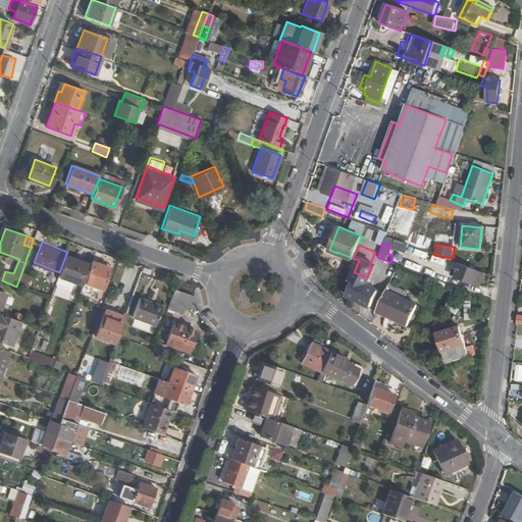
[(416,248),(414,253),(426,258),(428,253),(416,248)]
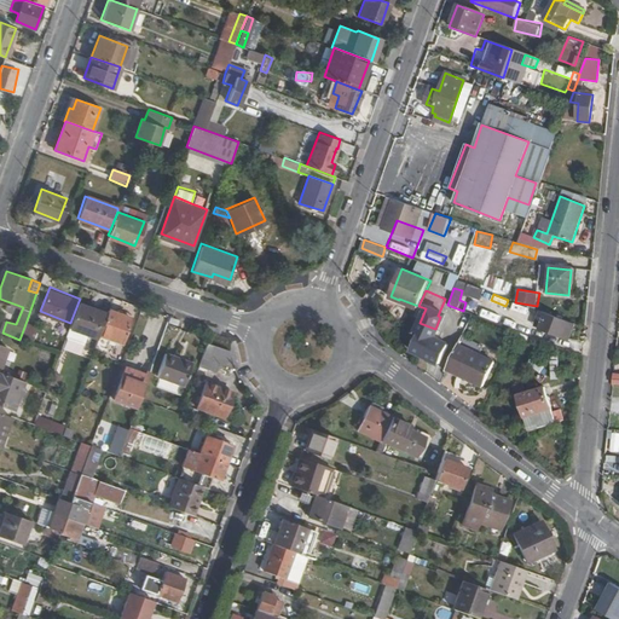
[(106,312),(79,301),(70,323),(69,325),(88,333),(98,336),(99,333),(106,312)]
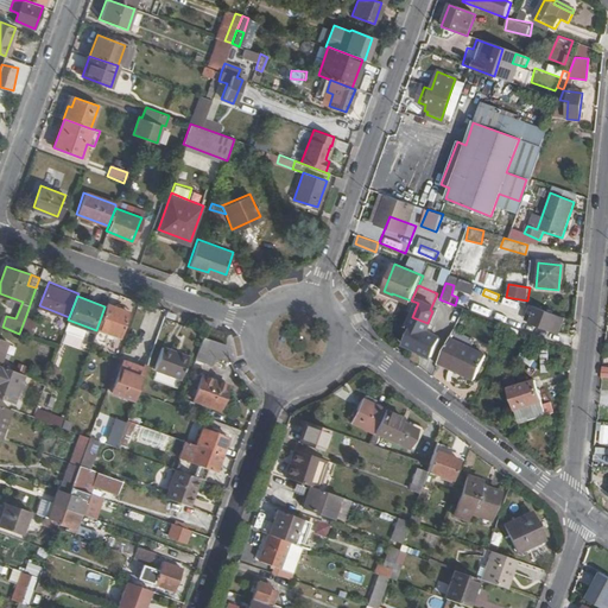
[(507,296),(504,303),(515,309),(519,302),(507,296)]
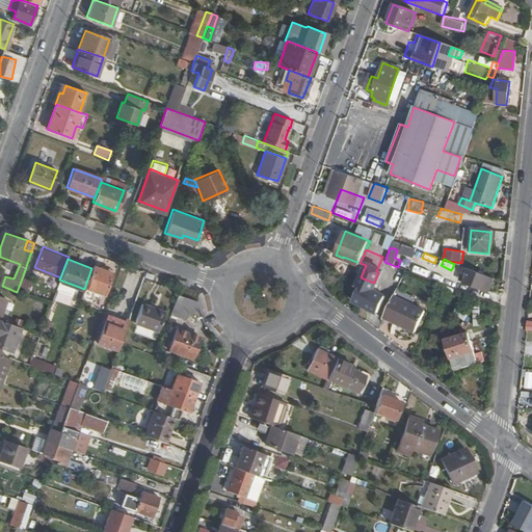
[(112,272),(92,265),(91,268),(85,286),(95,290),(104,293),(112,272)]
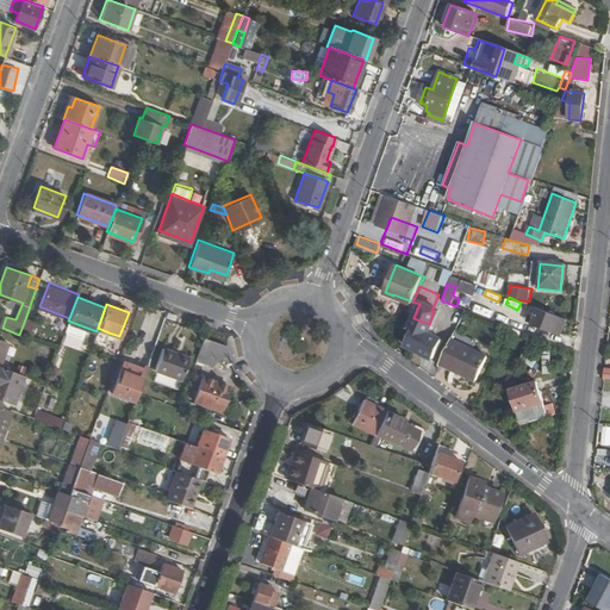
[(474,304),(473,311),(489,315),(491,306),(474,304)]
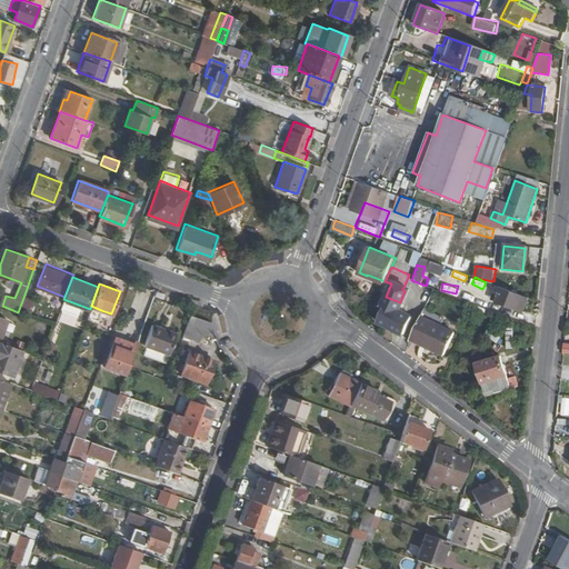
[(518,311),(523,297),(489,283),(486,290),(493,293),(490,301),(518,311)]
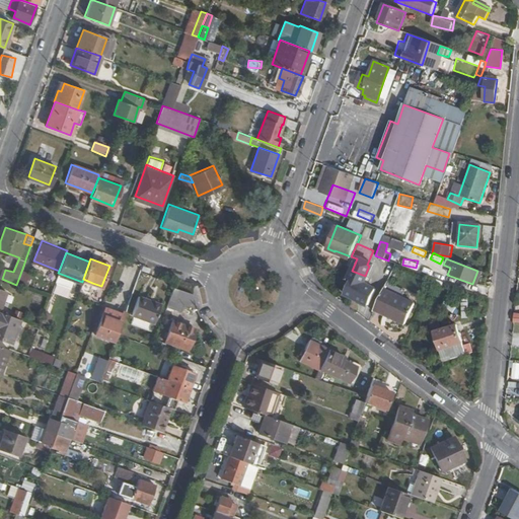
[(22,269),(16,285),(23,288),(29,271),(22,269)]
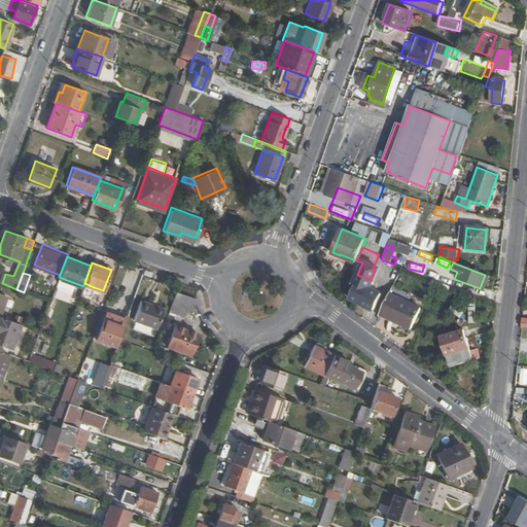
[(75,283),(59,277),(57,284),(72,289),(75,283)]
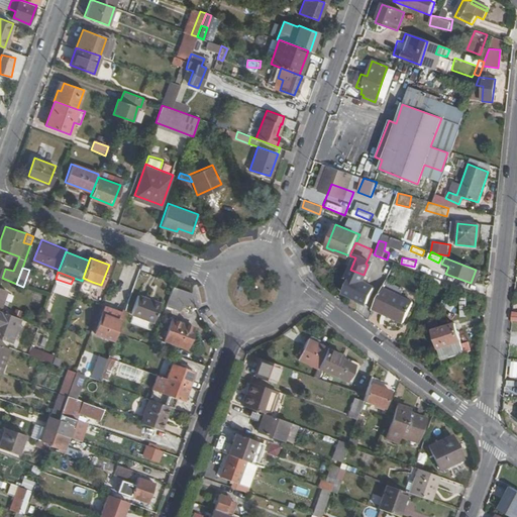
[(89,288),(92,282),(83,278),(82,281),(80,285),(89,288)]
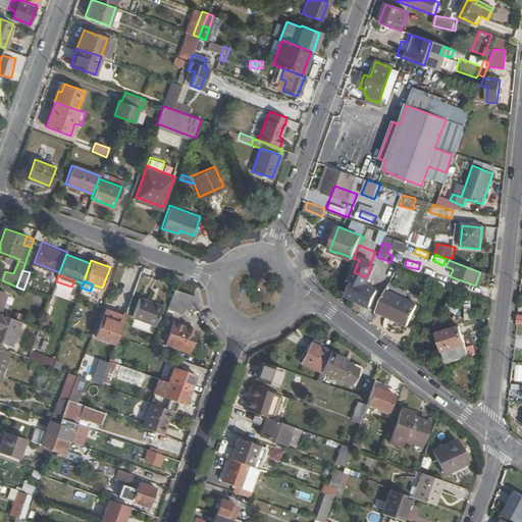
[(414,295),(422,299),(429,284),(422,281),(414,295)]
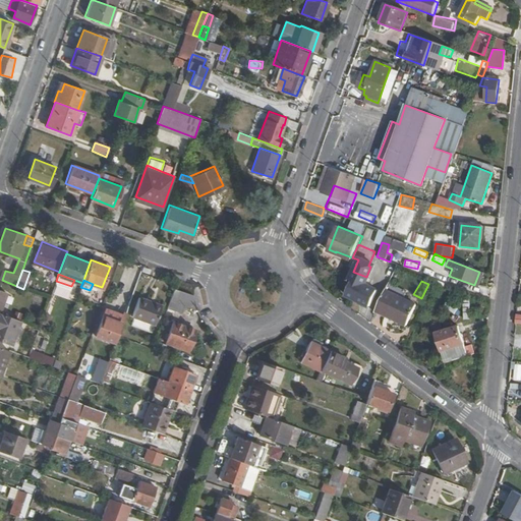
[(193,295),(174,288),(168,307),(182,313),(185,305),(196,309),(193,295)]
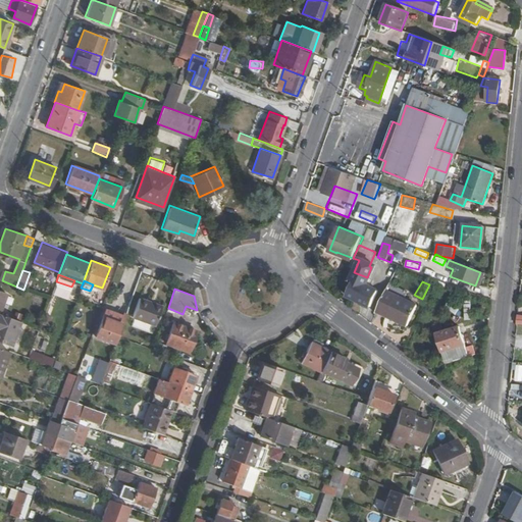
[(416,305),(385,291),(380,301),(377,309),(389,315),(389,316),(407,324),(416,305)]
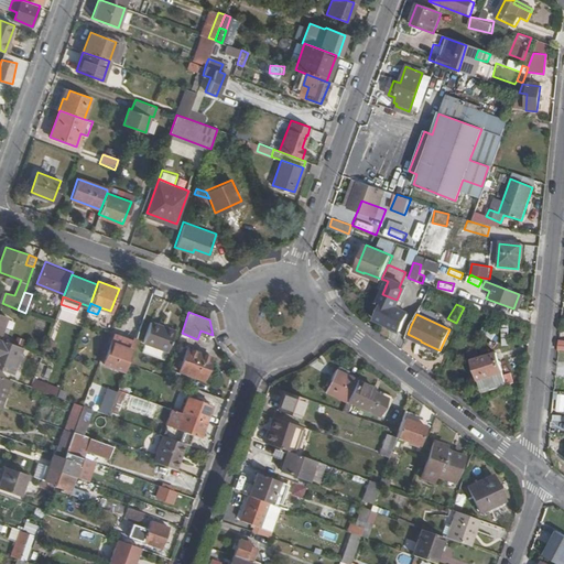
[(408,334),(411,325),(401,321),(393,336),(403,342),(408,334)]
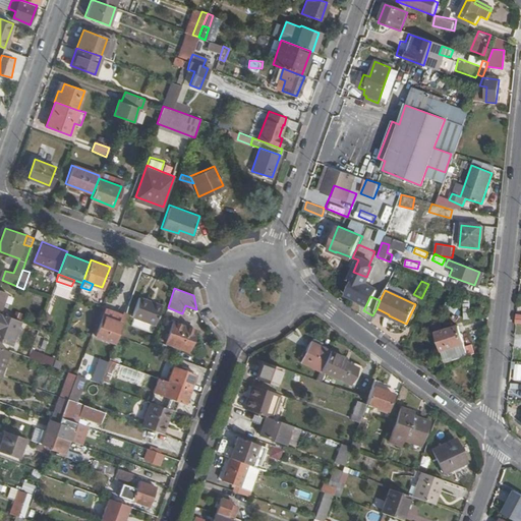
[(155,325),(161,306),(138,298),(132,316),(155,325)]
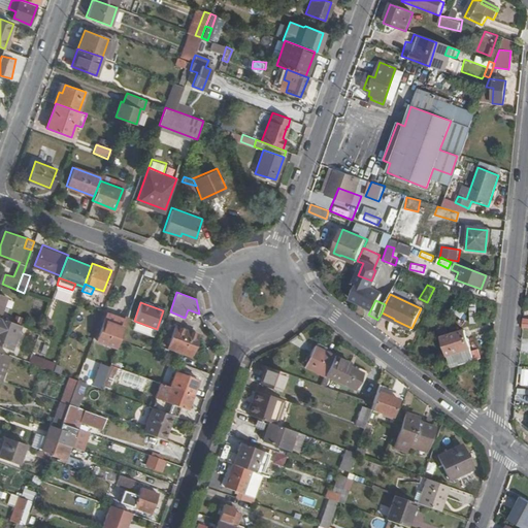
[(454,304),(451,311),(463,318),(466,311),(454,304)]
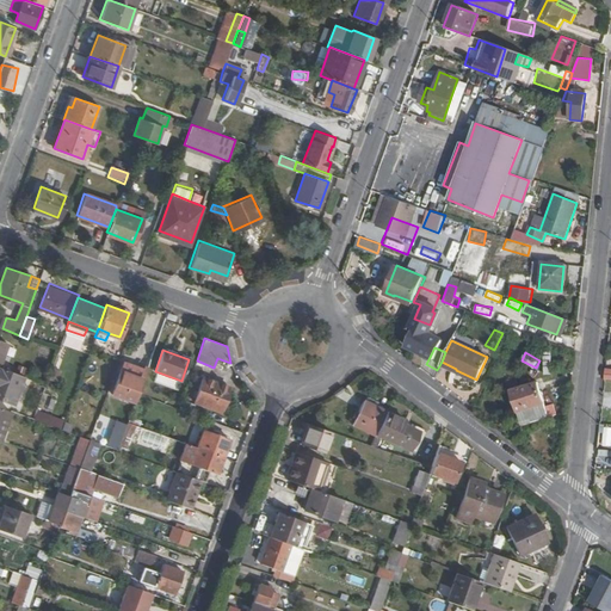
[(0,366),(0,399),(13,403),(24,376),(0,366)]
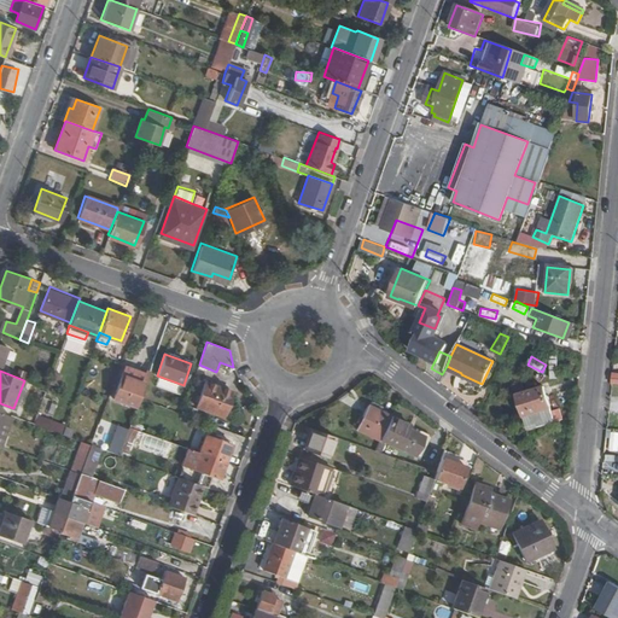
[(139,398),(144,384),(122,375),(114,398),(136,407),(139,398)]
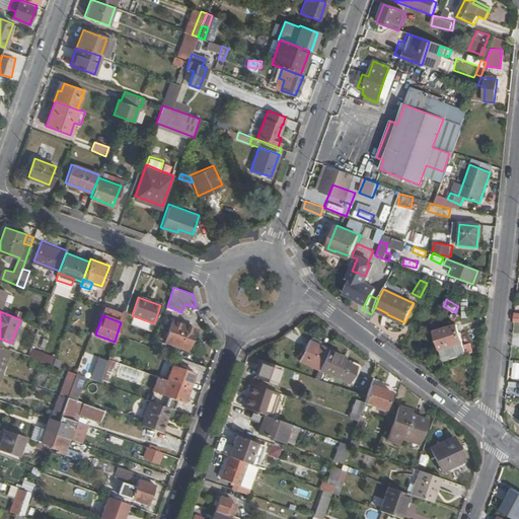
[(188,350),(195,328),(172,320),(164,341),(188,350)]
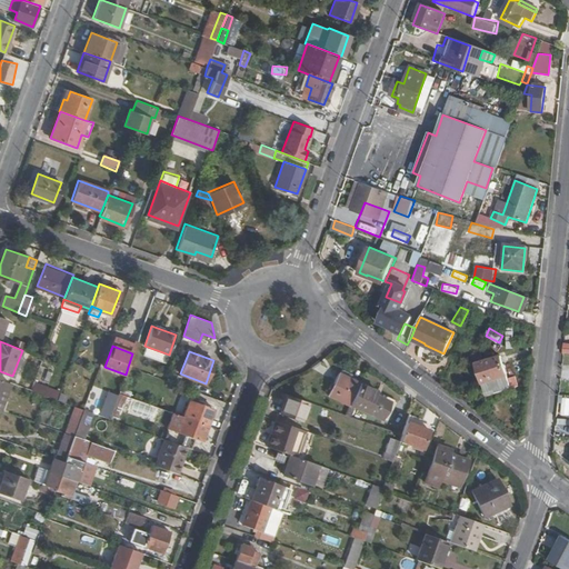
[(495,393),(510,388),(500,357),(476,365),(483,393),(493,391),(495,393)]
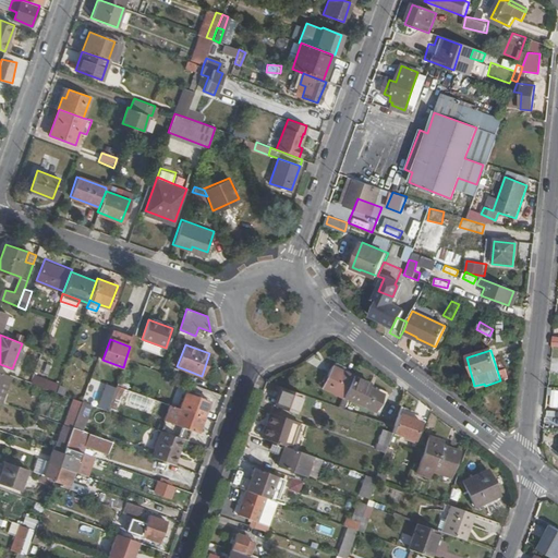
[(167,365),(164,373),(177,378),(180,370),(167,365)]
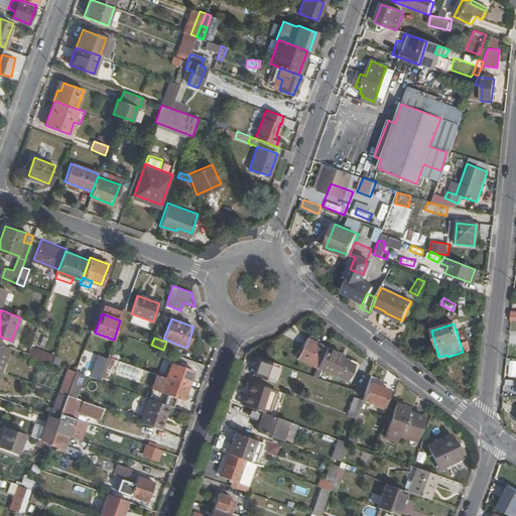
[(319,367),(327,348),(306,341),(298,361),(318,368),(319,367)]
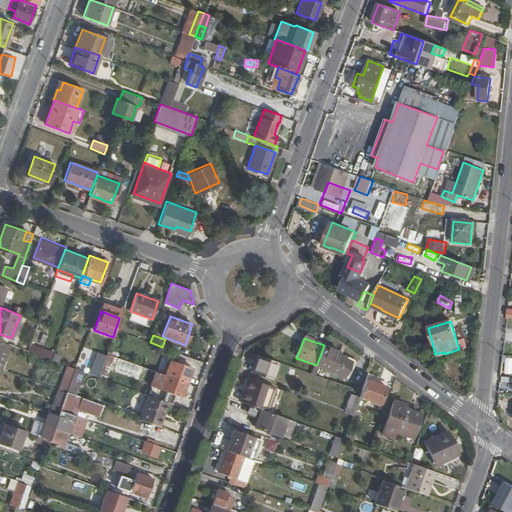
[(10,345),(0,340),(0,367),(1,369),(10,345)]
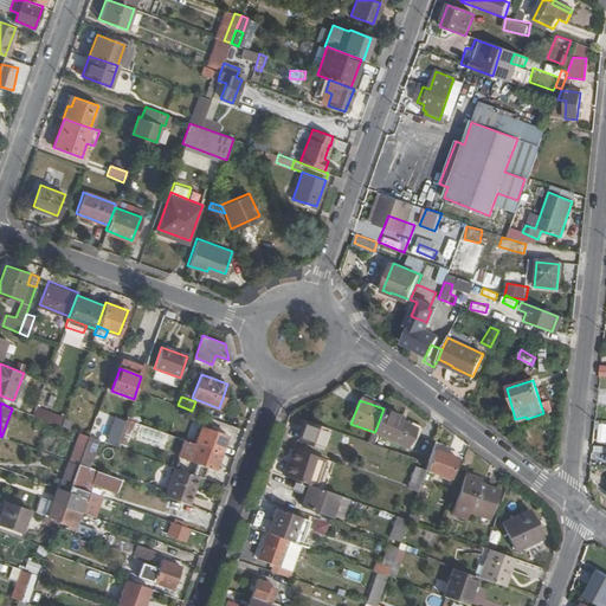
[(33,416),(59,426),(64,417),(37,406),(33,416)]
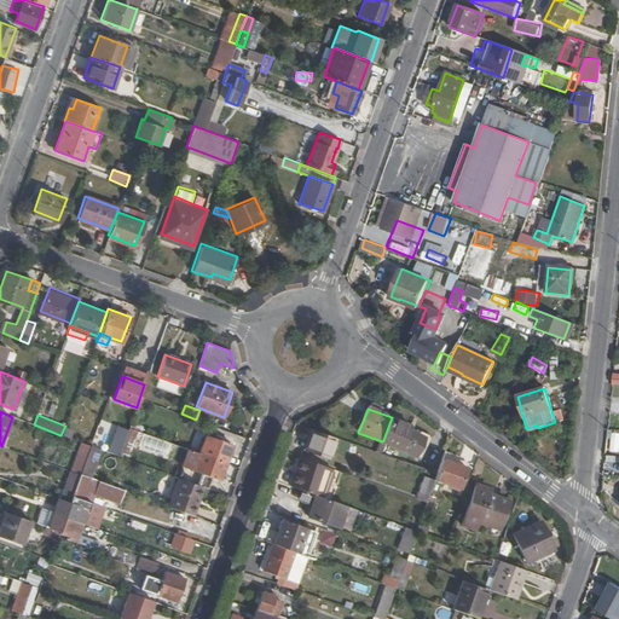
[(411,422),(392,416),(392,417),(383,440),(420,452),(426,433),(410,428),(411,422)]
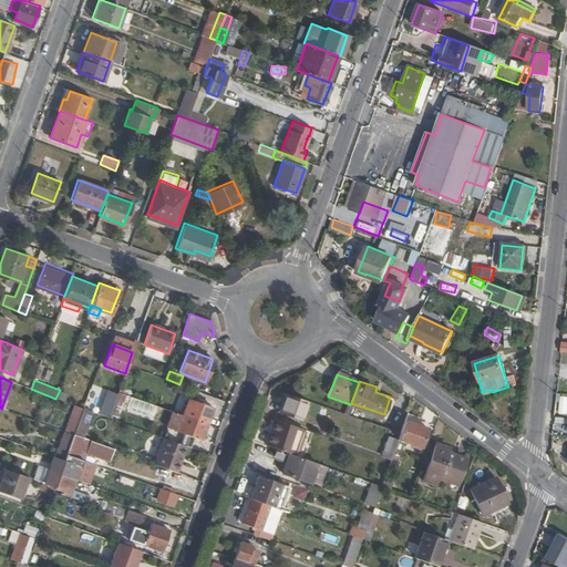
[(126,394),(119,391),(109,418),(116,421),(126,394)]
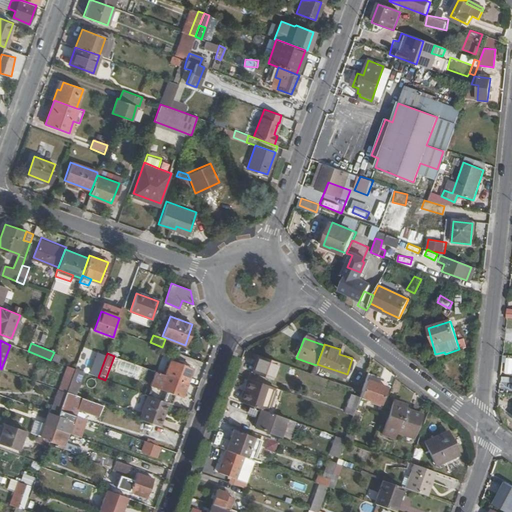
[(276,362),(259,355),(252,373),(270,380),(276,362)]
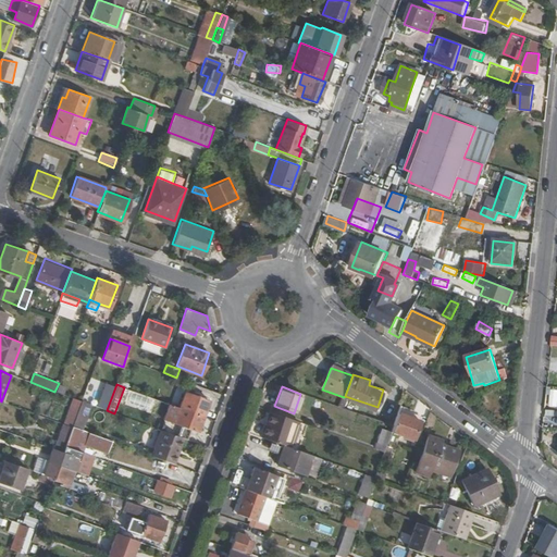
[(178,408),(202,417),(208,401),(185,393),(178,408)]
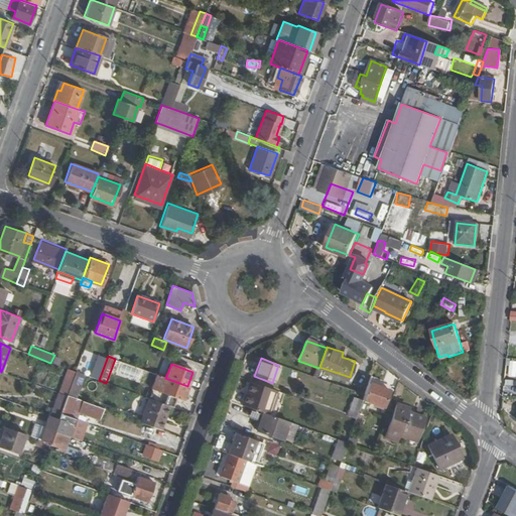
[(82,374),(75,371),(71,385),(77,388),(82,374)]
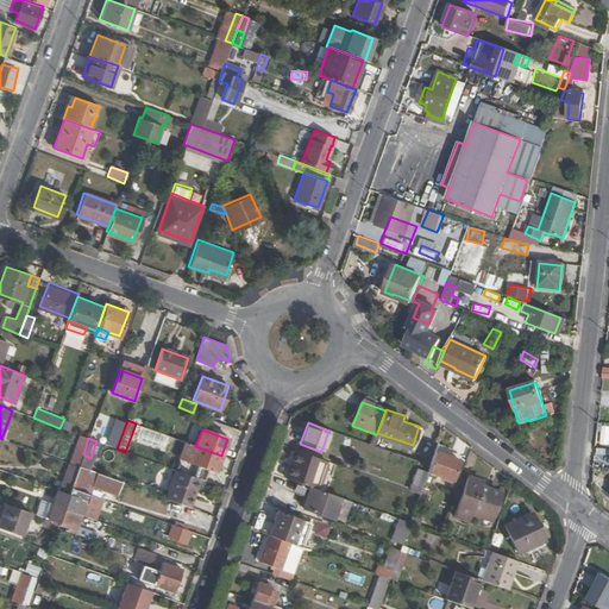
[(182,460),(189,463),(195,446),(188,444),(182,460)]
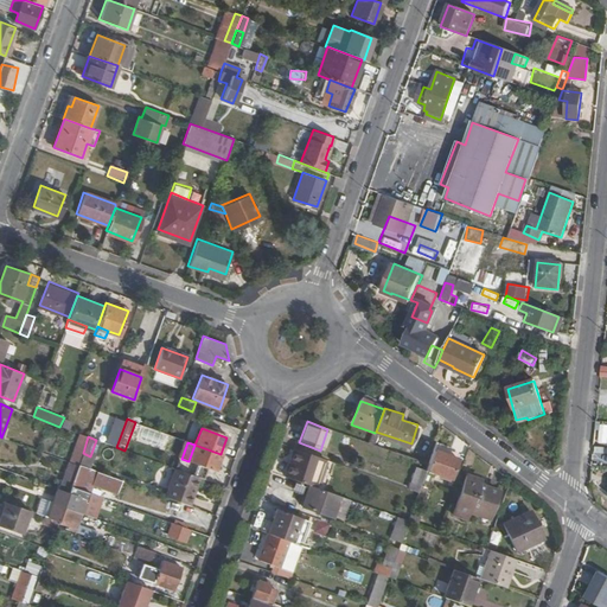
[(215,471),(221,454),(195,445),(189,461),(215,471)]
